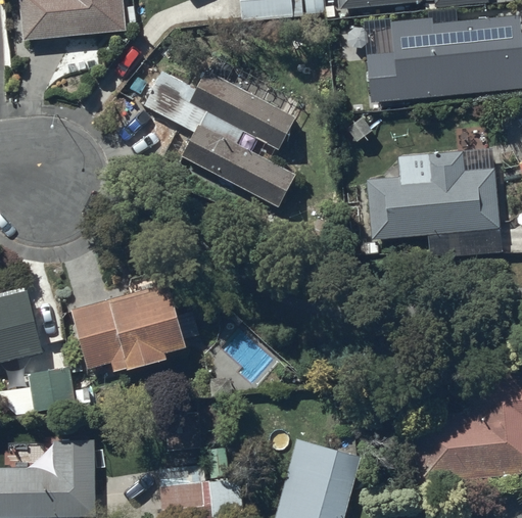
[(18,9),(21,45),(124,37),(121,0),(10,0),(11,9),(18,9)]
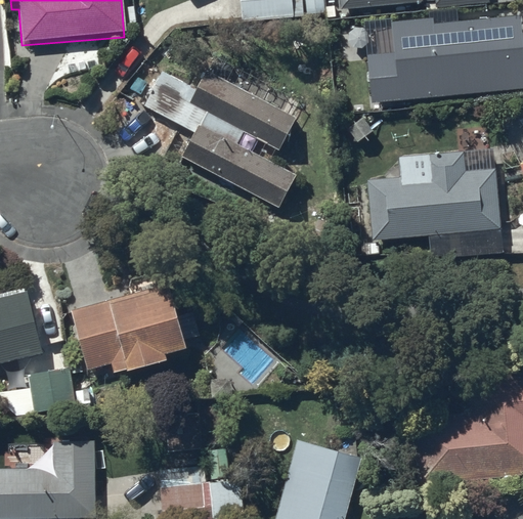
[(238,0),(241,22),(292,16),(291,7),(294,6),(293,0),(238,0)]
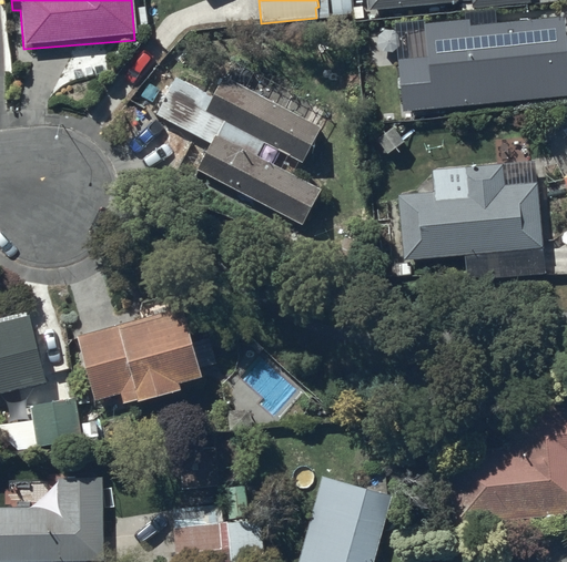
[(367,0),(370,10),(471,1),(471,3),(461,4),(462,13),(472,12),(472,9),(530,3),(529,0),(367,0)]
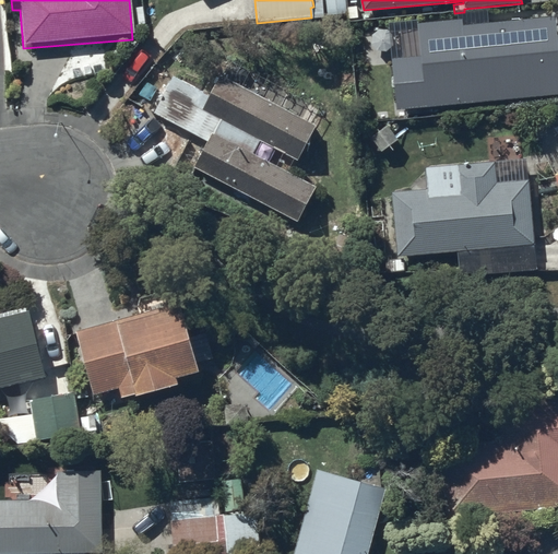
[(392,67),(396,117),(557,103),(557,42),(557,43),(555,24),(462,33),(461,28),(417,33),(420,65),(392,67)]
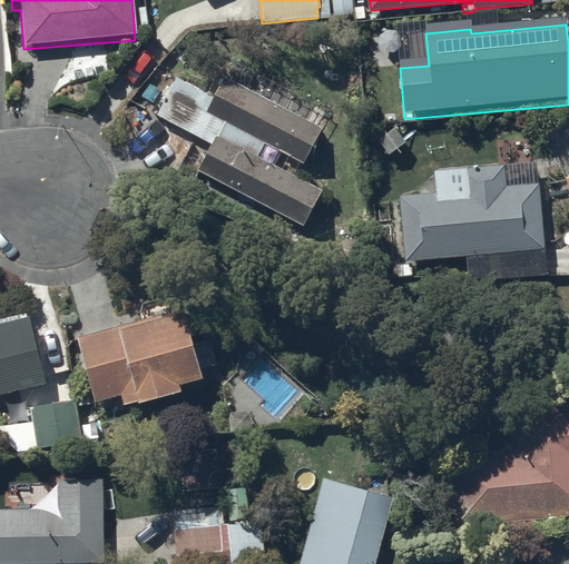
[(212,144),(196,171),(304,227),(323,190),(297,178),(333,111),(243,65),(235,80),(222,73),(211,95),(176,77),(156,115),(212,144)]
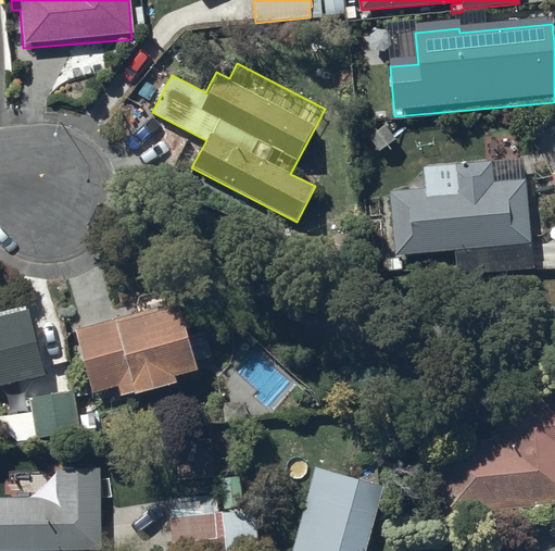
[(426,197),(389,200),(394,264),(531,253),(526,187),(493,190),(492,170),(424,175),(426,197)]
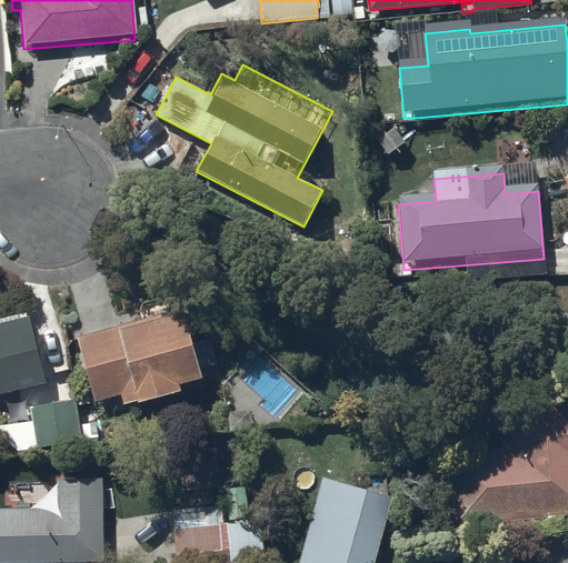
[(182,307),(76,338),(95,401),(120,393),(123,403),(181,385),(179,380),(202,373),(201,369),(216,364),(208,339),(193,342),(182,307)]
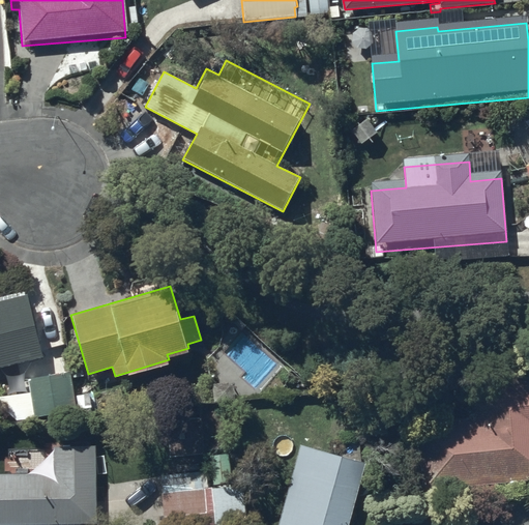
[(0,367),(43,355),(26,291),(0,297),(0,367)]
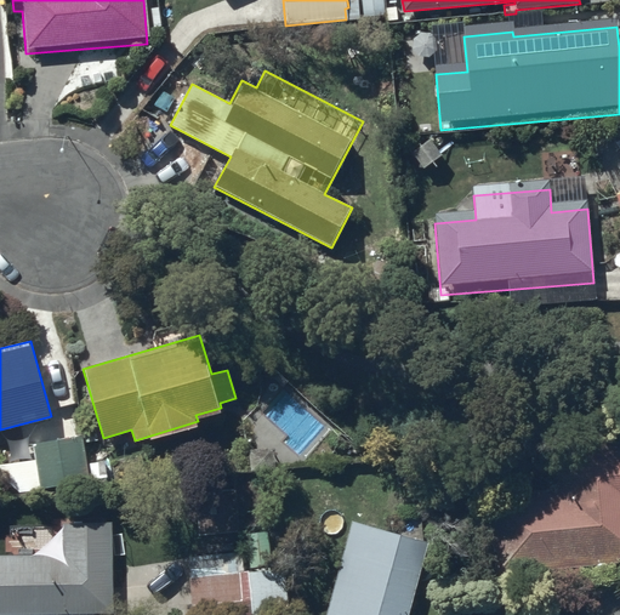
[(35,461),(0,466),(5,496),(106,482),(103,463),(84,466),(80,439),(33,445),(35,461)]
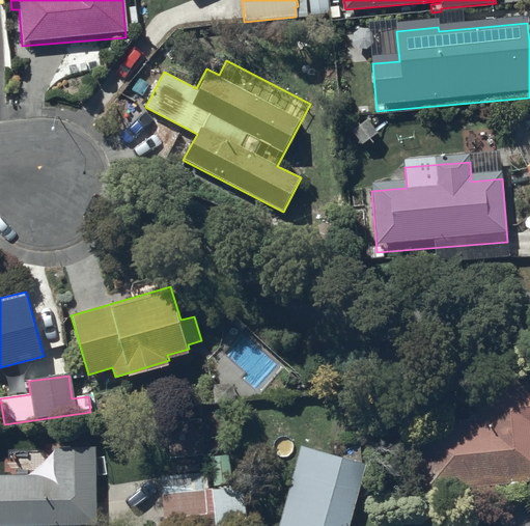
[(417,433),(423,493),(529,481),(529,377),(474,383),(478,420),(457,422),(458,428),(417,433)]
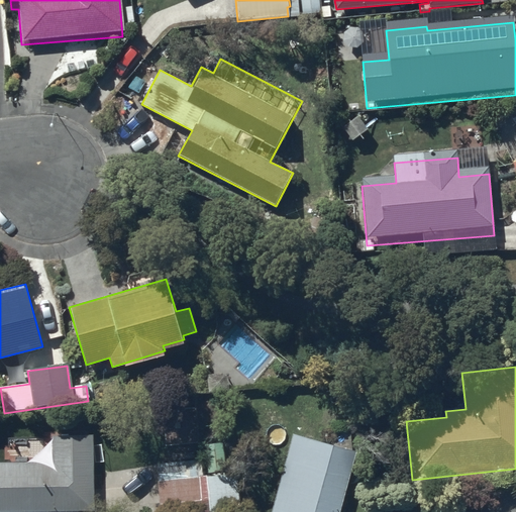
[(94,511),(93,434),(52,435),(52,462),(0,462),(0,511),(94,511)]
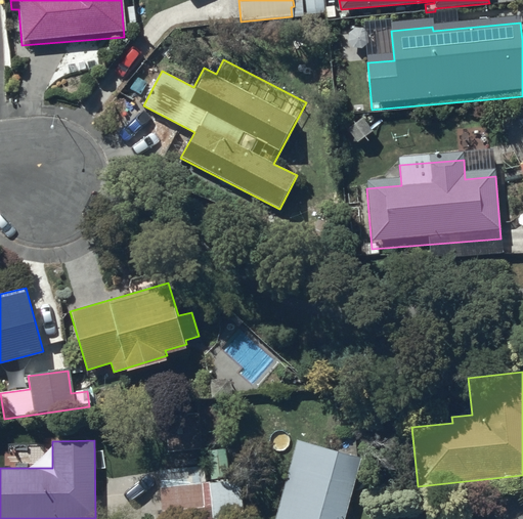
[(296,446),(274,518),(344,518),(360,465),(296,446)]
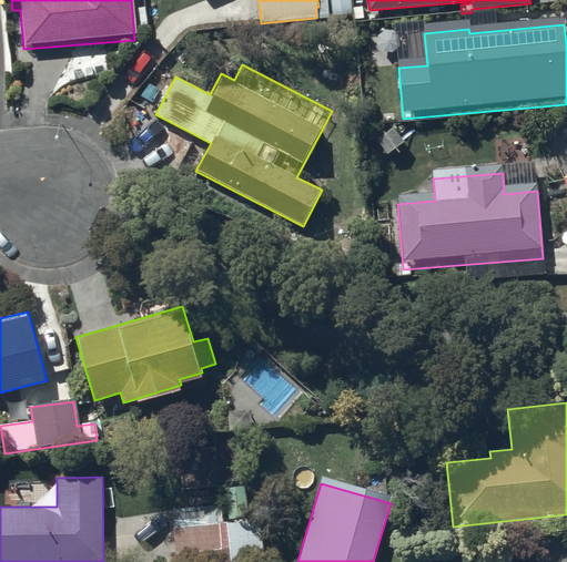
[(226,521),(228,561),(262,561),(261,520),(226,521)]
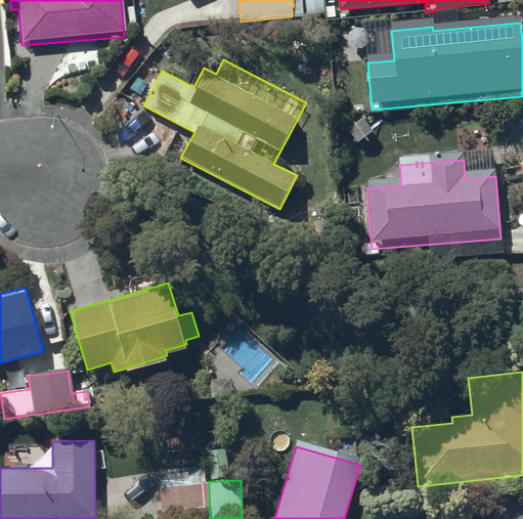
[(162,485),(162,518),(206,518),(205,484),(162,485)]
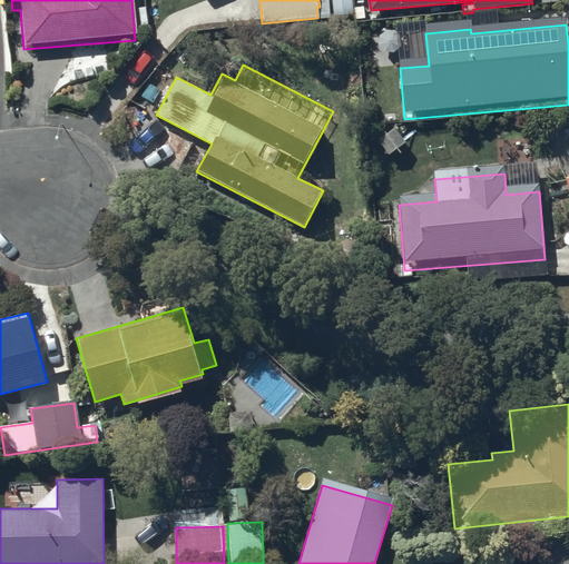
All buildings are outlined.
